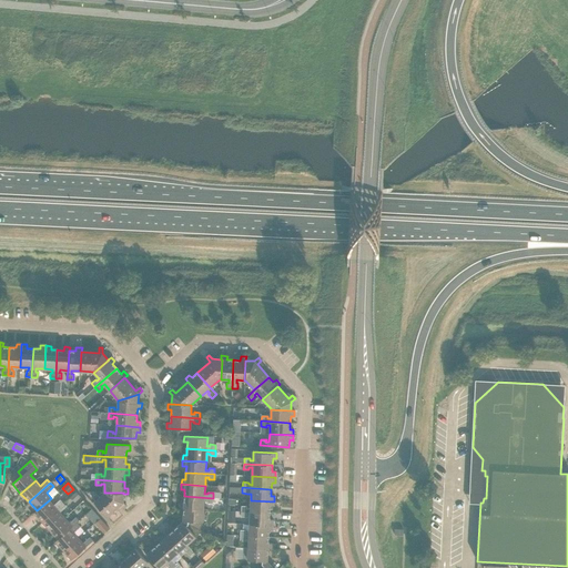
[(75,492),(70,497),(73,500),(74,503),(80,497),(79,495),(75,492)]
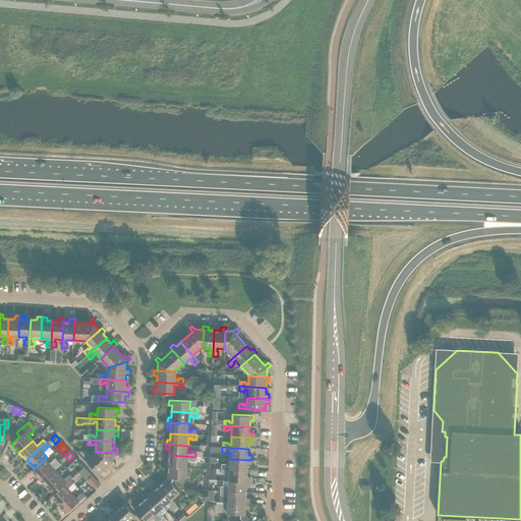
[(113,461),(113,453),(113,452),(96,452),(87,460),(99,474),(110,463),(113,466),(116,464),(113,461)]
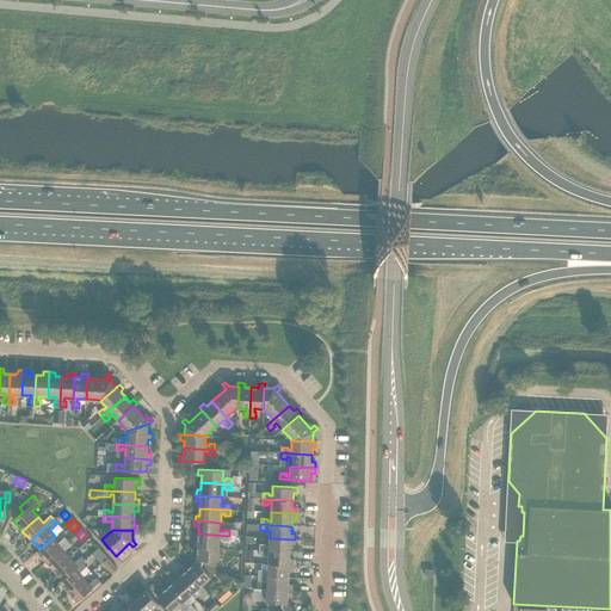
[(229,542),(229,536),(198,534),(198,541),(193,541),(193,547),(198,547),(218,548),(220,539),(223,539),(223,541),(229,542)]
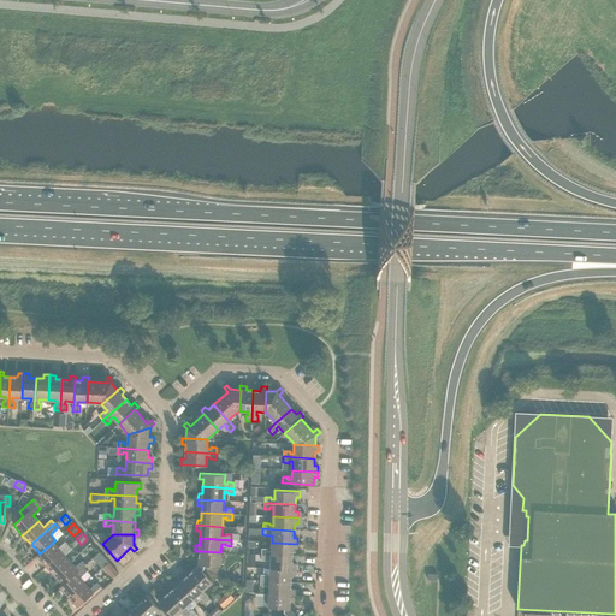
[(46,566),(69,545),(65,542),(58,548),(53,543),(40,554),(36,556),(46,566)]
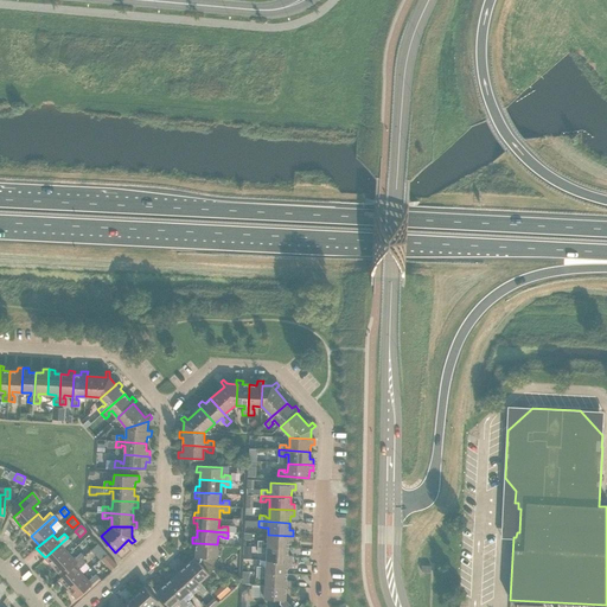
[(293,541),(293,536),(268,535),(267,543),(263,543),(264,541),(259,541),(257,547),(288,548),(288,541),(293,541)]
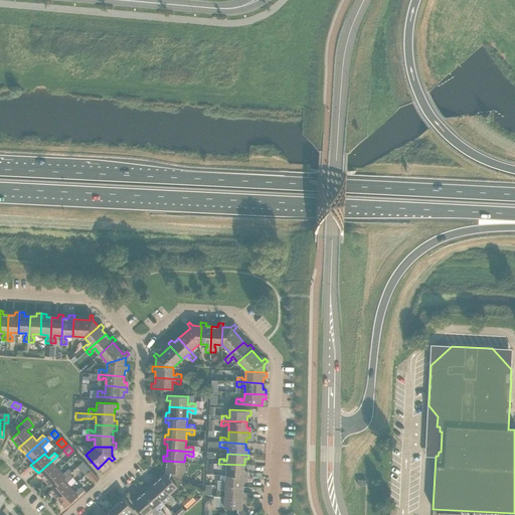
[(45,481),(58,470),(54,465),(60,459),(57,456),(38,473),(45,481)]
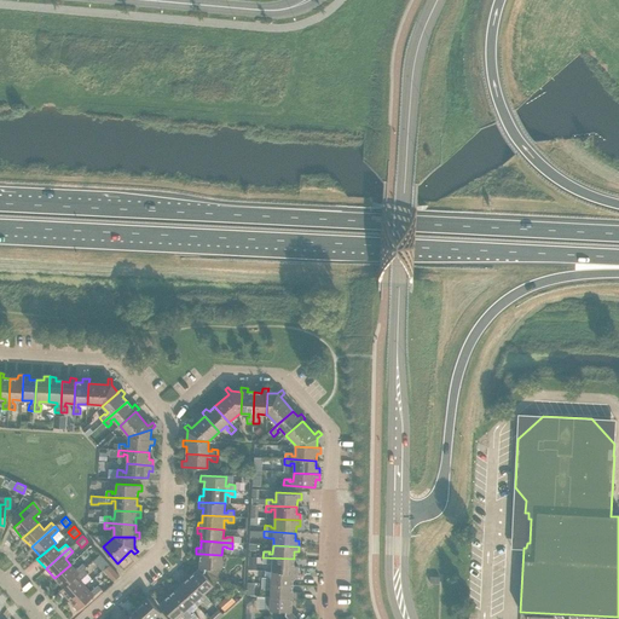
[(220,578),(221,555),(201,554),(200,568),(220,578)]
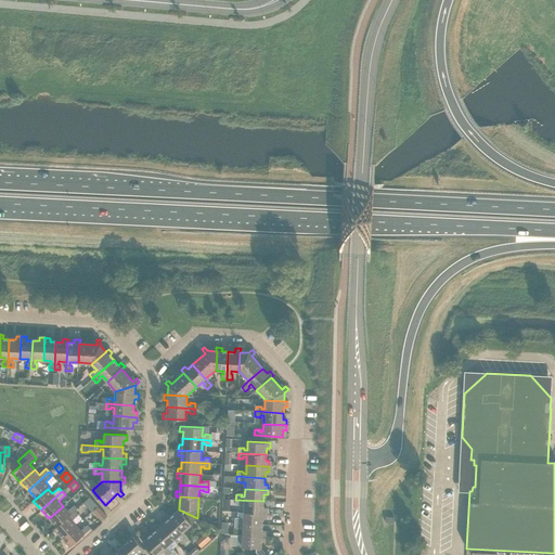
[(90,498),(84,503),(88,507),(91,511),(91,512),(98,506),(98,505),(90,498)]
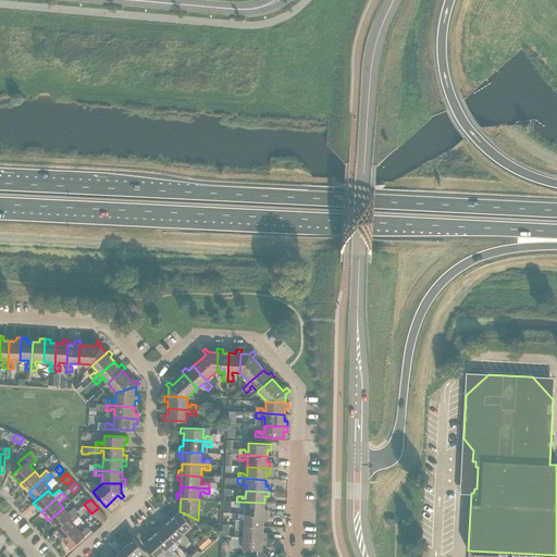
[(264,509),(264,503),(236,502),(236,507),(242,507),(242,505),(245,506),(245,514),(268,515),(268,509),(264,509)]
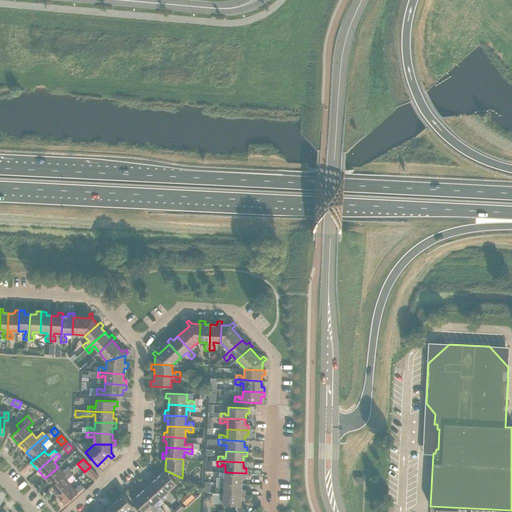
[(52,486),(69,471),(71,469),(68,466),(62,471),(58,467),(45,478),(52,486)]
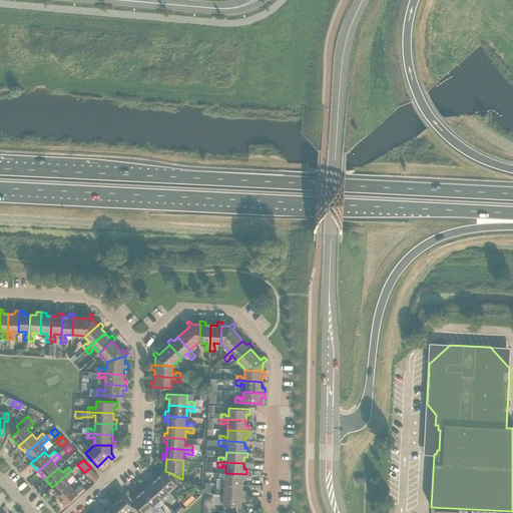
[(94,481),(99,477),(91,468),(86,472),(94,481)]
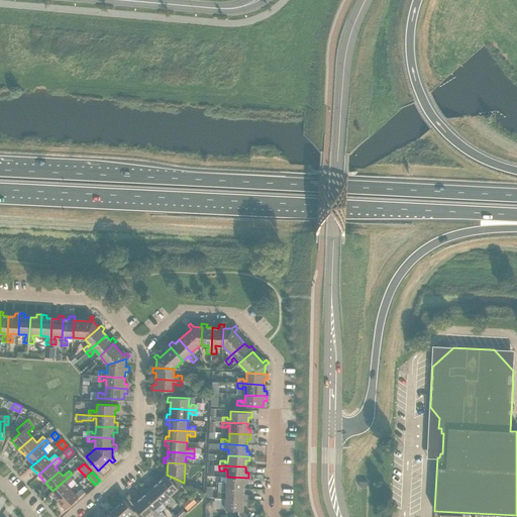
[(170,496),(184,483),(167,475),(158,483),(170,496)]
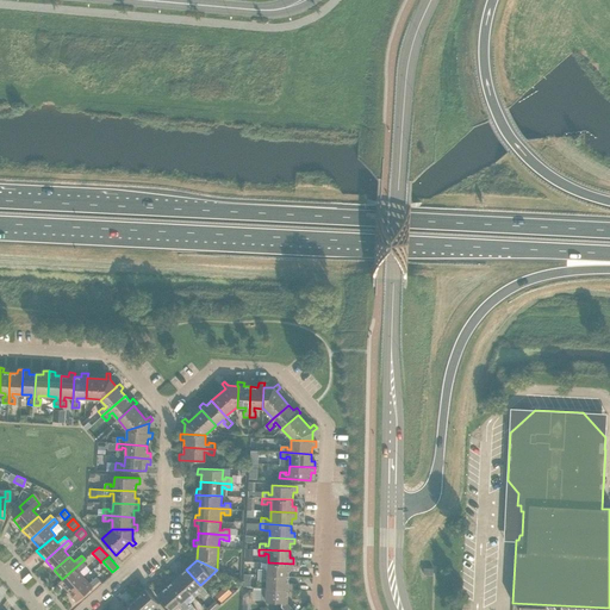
[(68,591),(83,578),(79,572),(86,565),(82,561),(62,579),(60,582),(68,591)]
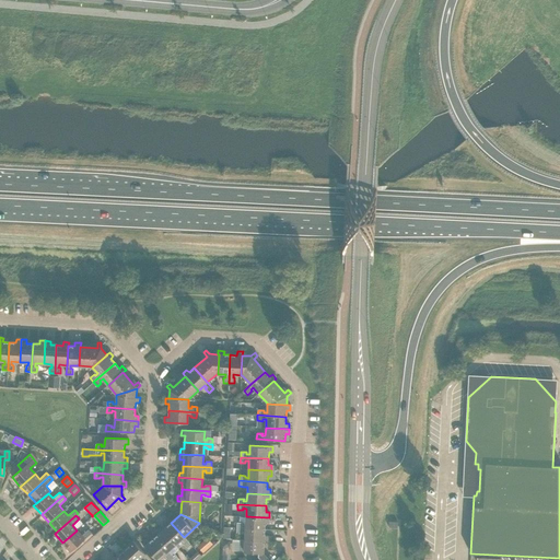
[(269,523),(269,517),(246,516),(245,525),(242,525),(242,523),(236,523),(236,528),(265,529),(265,523),(269,523)]
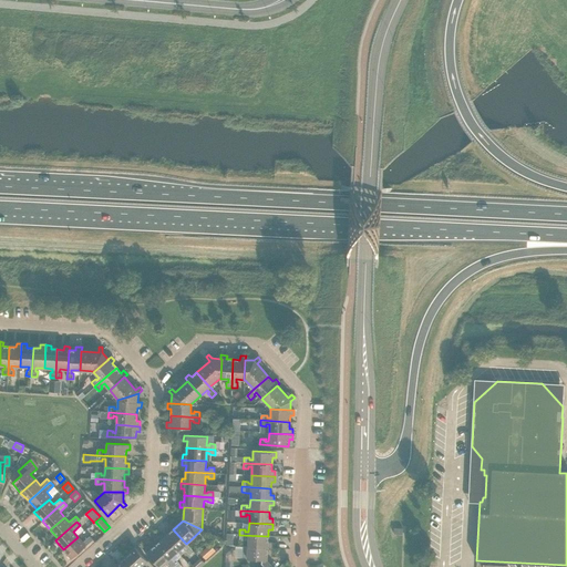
[(193,550),(186,544),(173,529),(168,534),(166,531),(162,534),(177,552),(184,546),(186,548),(185,549),(188,554),(193,550)]
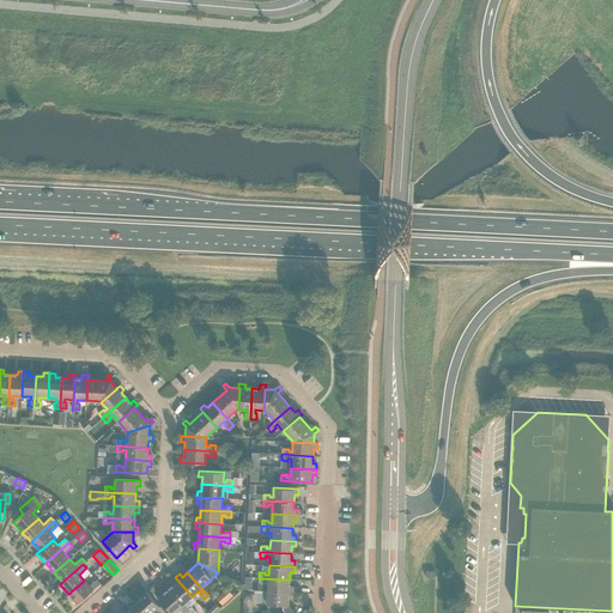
[(186,602),(192,596),(175,577),(170,582),(174,584),(168,589),(189,612),(193,608),(189,604),(188,605),(186,602)]
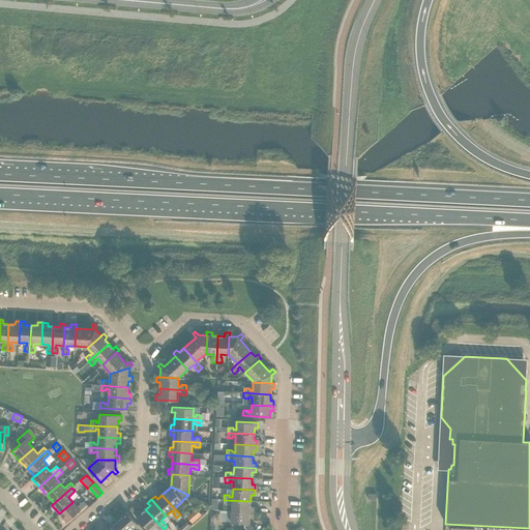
[(251,507),(251,501),(224,500),(224,505),(229,505),(229,503),(232,503),(232,511),(249,512),(254,512),(254,507),(251,507)]
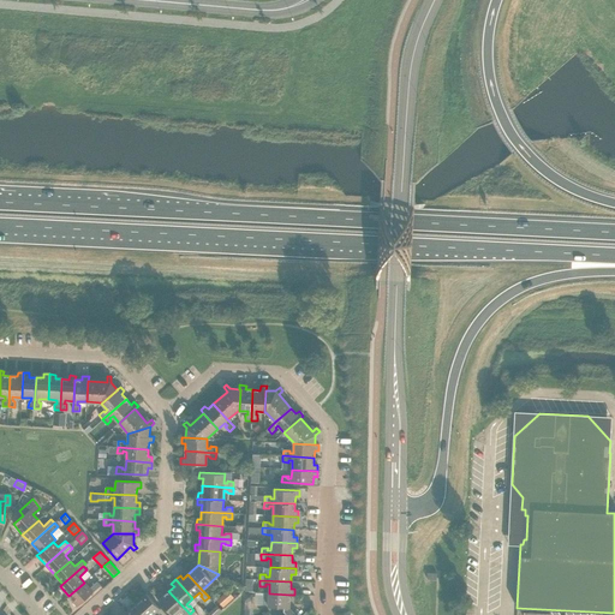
[(84,583),(69,596),(77,607),(101,585),(97,581),(89,589),(84,583)]
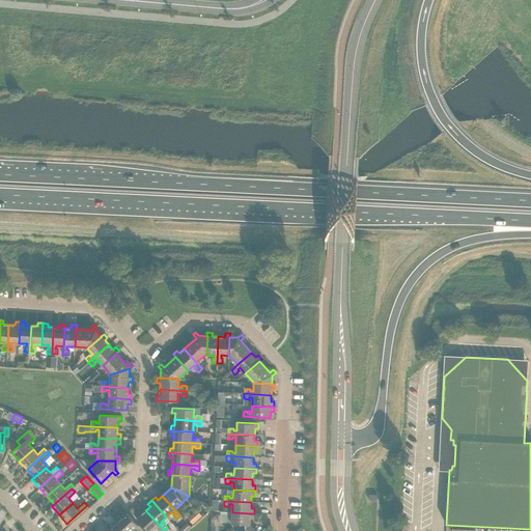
[(192,525),(202,515),(196,509),(187,518),(192,525)]
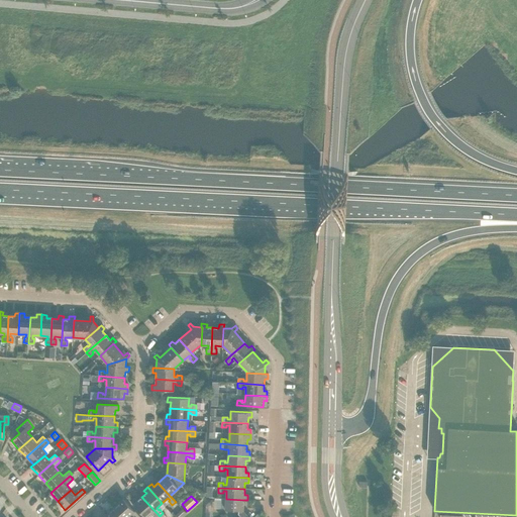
[(152,516),(158,516),(160,516),(141,497),(137,501),(134,499),(131,502),(144,516),(145,516),(151,512),(153,515),(152,516)]
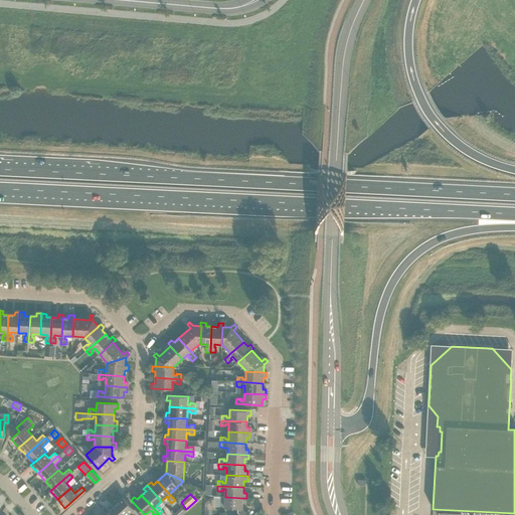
[(114,505),(122,514),(129,514),(134,510),(122,497),(114,505)]
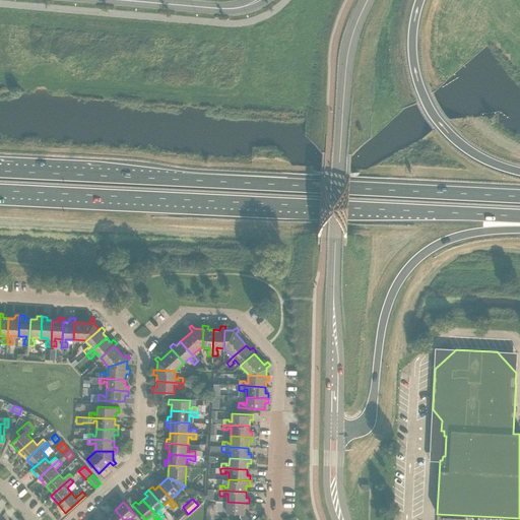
[(228,519),(245,514),(245,503),(228,502),(225,519),(228,519)]
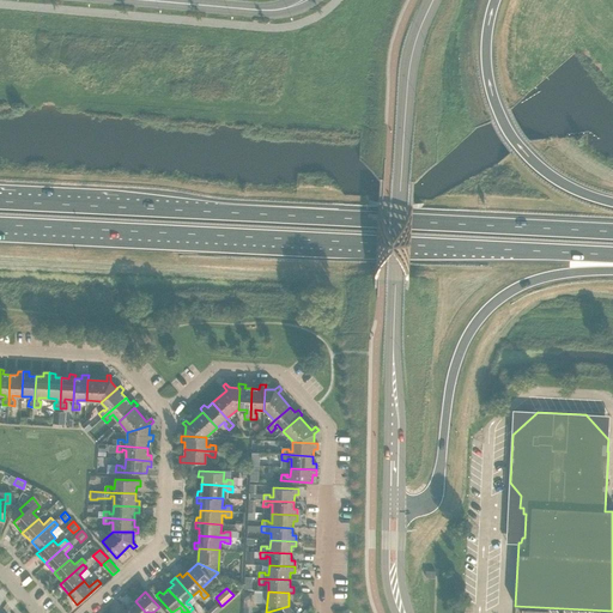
[(145,612),(135,601),(125,611),(127,612),(145,612)]
